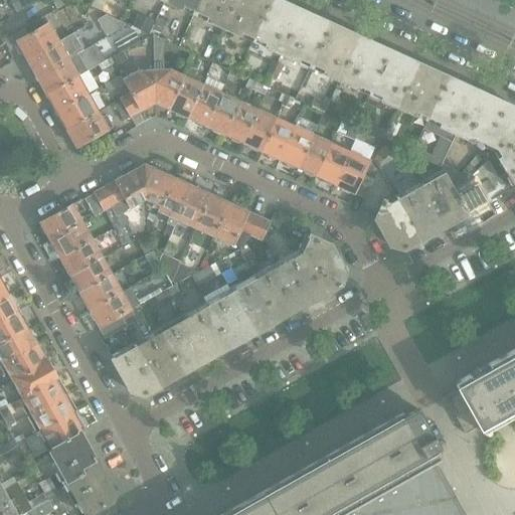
[(37,0),(15,0),(21,9),(37,0)]
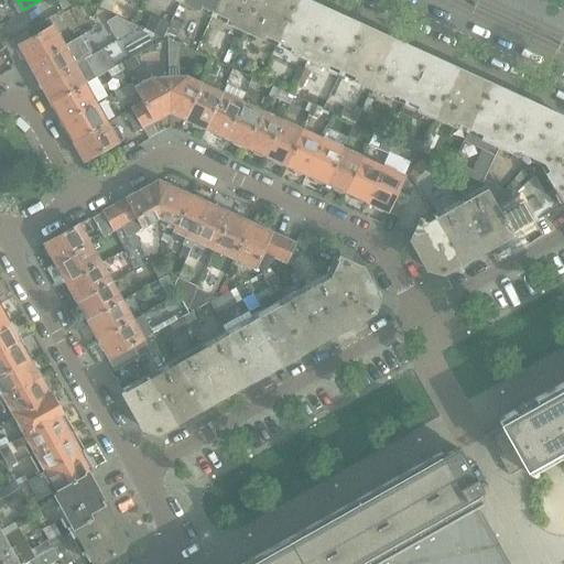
[(55,0),(62,10),(78,0),(55,0)]
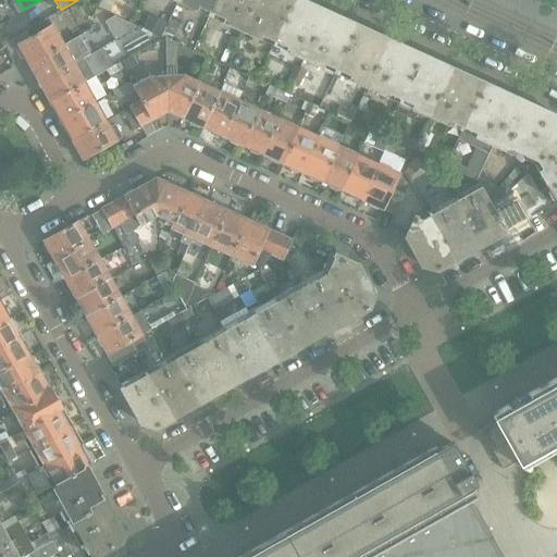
[(212,11),(215,0),(173,0),(194,10),(196,4),(212,11)]
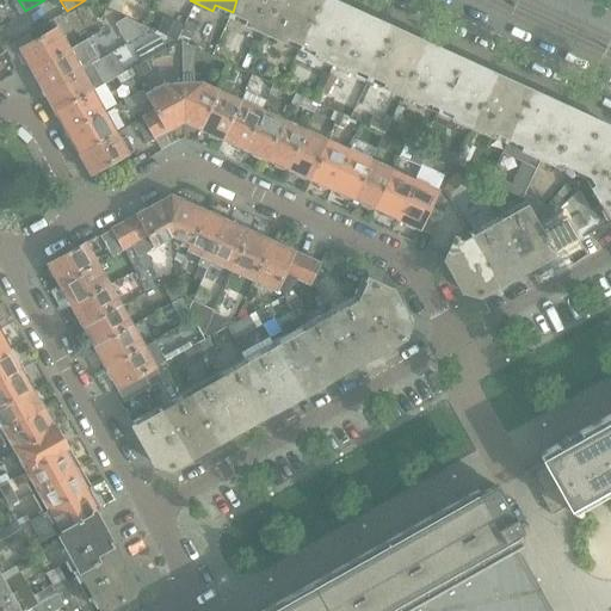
[(301,43),(320,0),(236,0),(233,12),(247,19),(245,25),(282,42),(285,36),(301,43)]
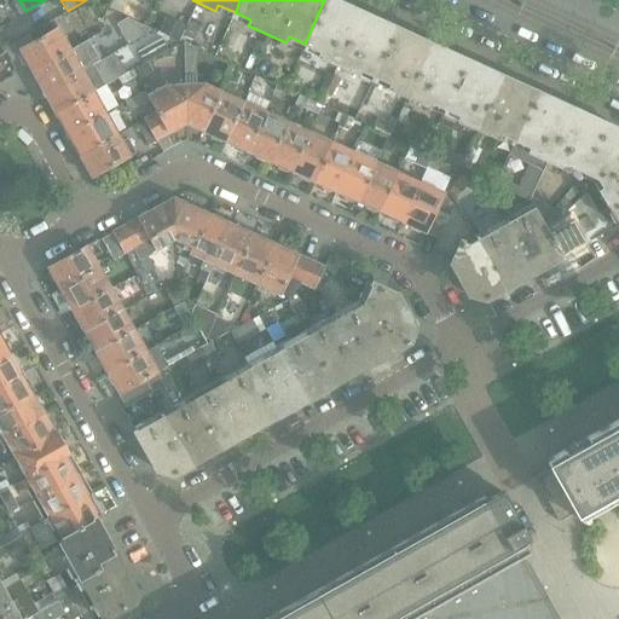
[(375,76),(395,28),(333,0),(324,0),(305,44),(320,51),(318,57),(357,75),(359,69),(375,76)]
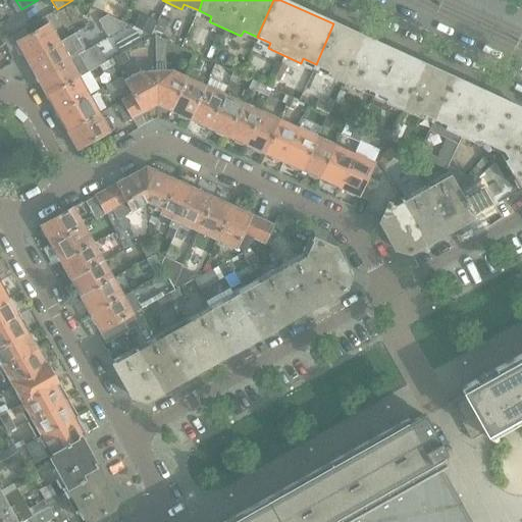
[(151,34),(156,21),(139,14),(134,27),(151,34)]
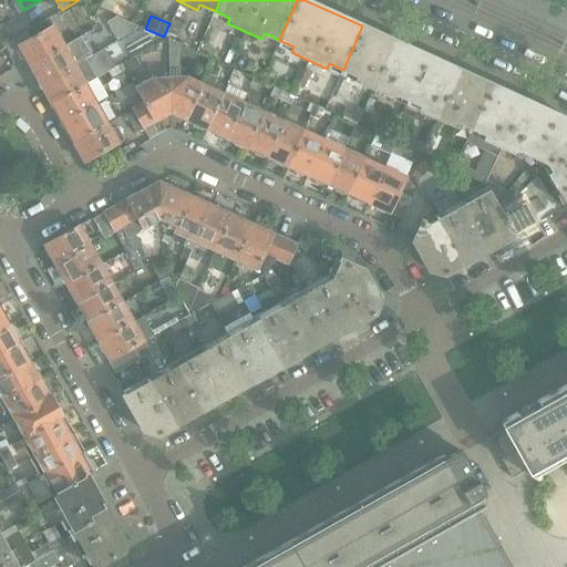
[(63,45),(53,28),(48,18),(27,30),(32,40),(19,48),(17,53),(19,59),(27,61),(29,65),(63,45)]
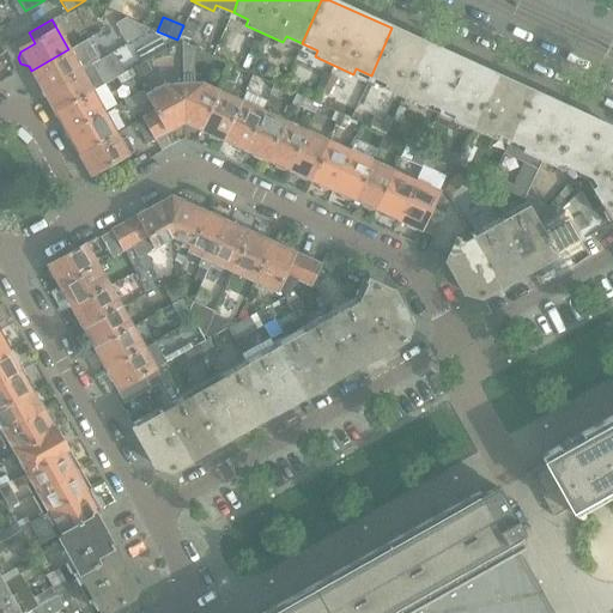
[(190,41),(198,26),(187,22),(181,36),(190,41)]
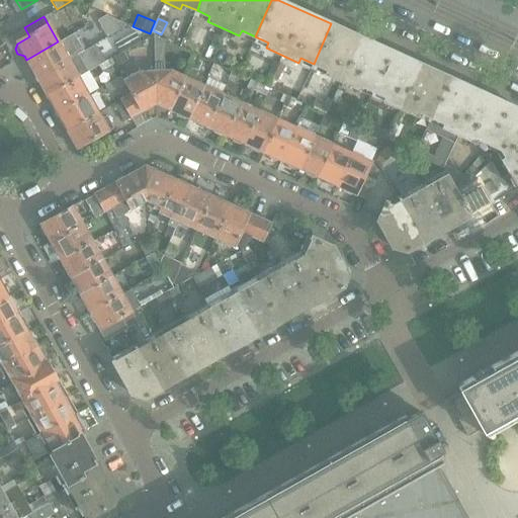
[(372,90),(390,51),(331,23),(314,64),(326,69),(324,74),(357,89),(359,84),(372,90)]
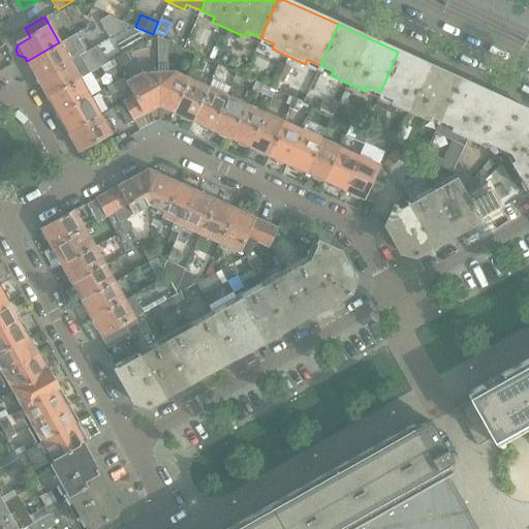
[(85,38),(81,30),(66,38),(70,47),(85,38)]
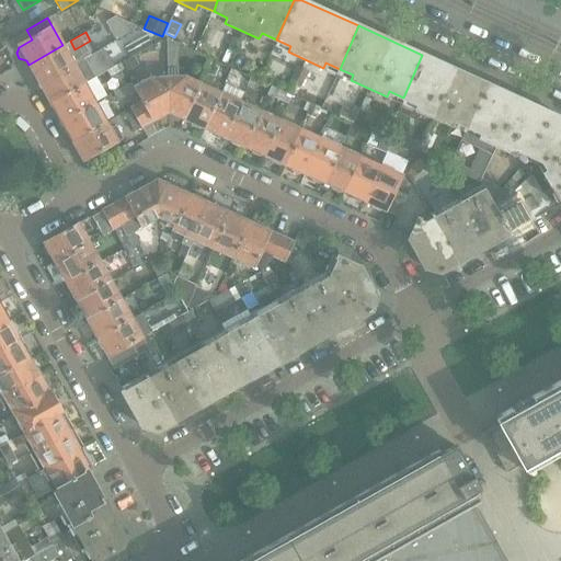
[(128,58),(152,45),(146,33),(122,46),(128,58)]
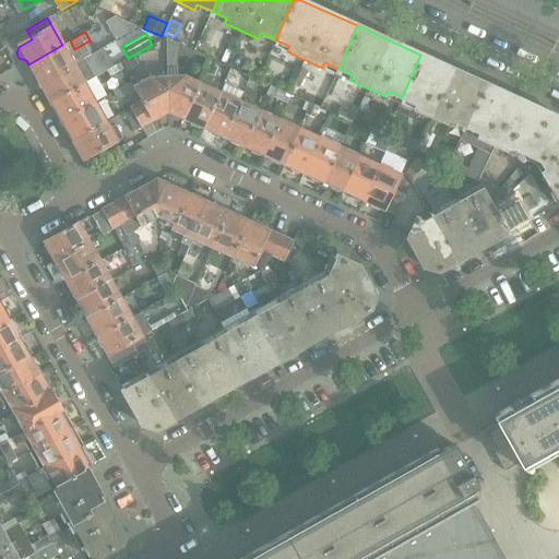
[(225,63),(237,39),(232,37),(221,61),(225,63)]
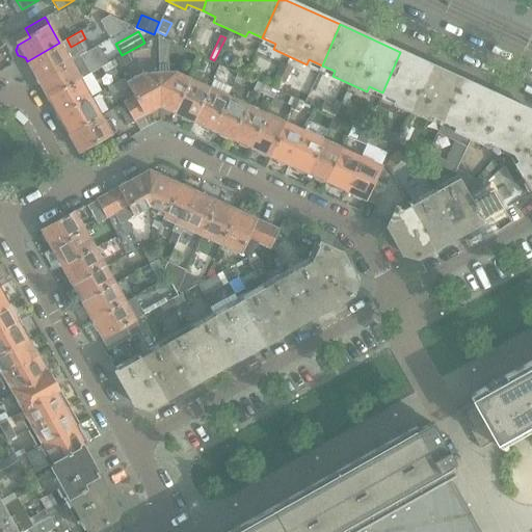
[(15,44),(9,36),(2,41),(6,48),(15,44)]
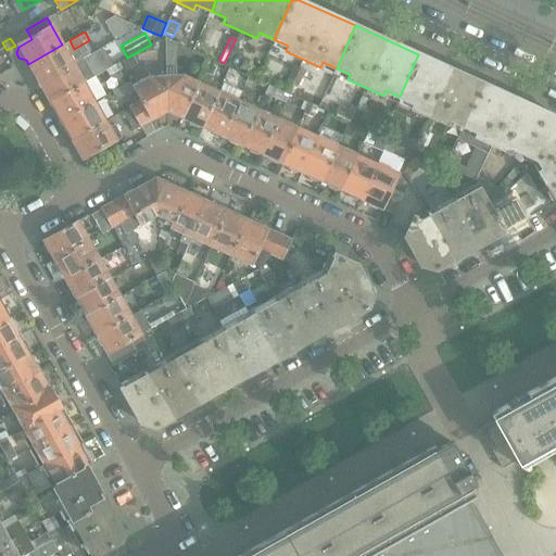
[(198,83),(182,76),(176,76),(175,42),(165,38),(166,76),(166,111),(181,117),(198,83)]
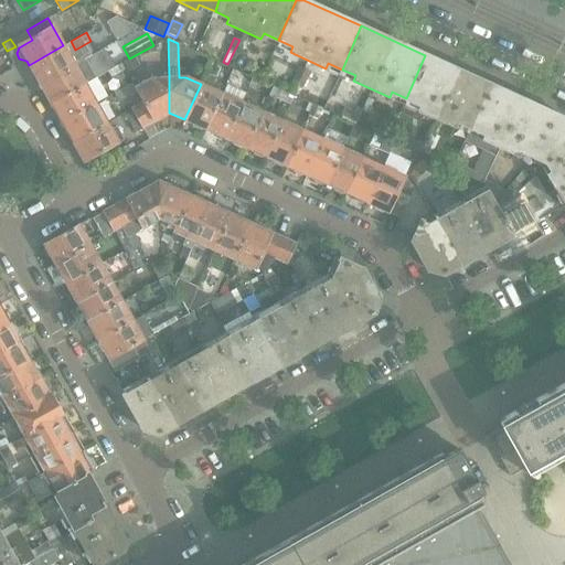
[(40,84),(74,64),(63,45),(29,65),(40,84)]
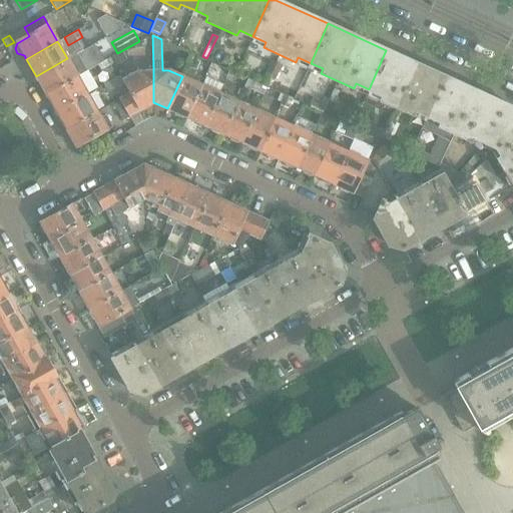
[(427,115),(444,76),(386,50),(369,89),(381,95),(379,100),(412,115),(414,110),(427,115)]
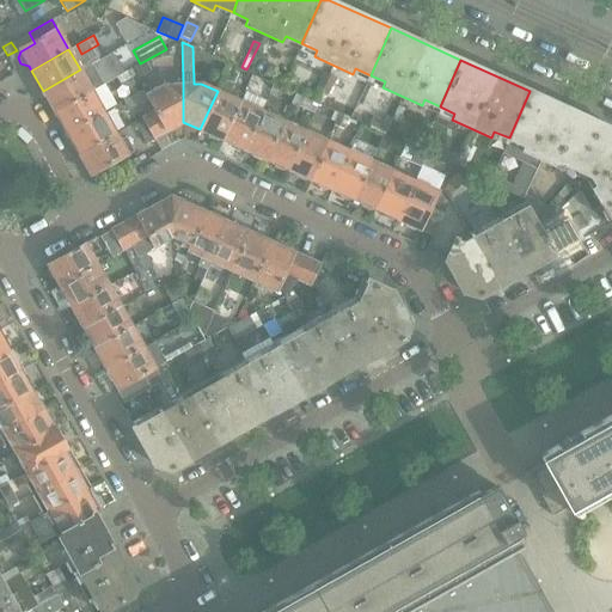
[(152,72),(146,62),(133,69),(138,79),(152,72)]
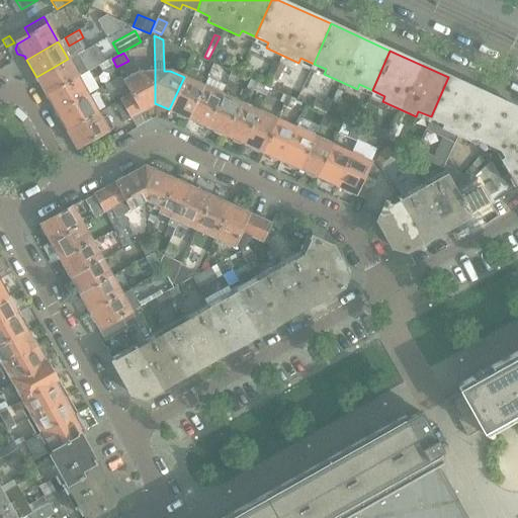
[(46,94),(78,77),(84,73),(86,72),(77,54),(68,60),(68,59),(36,77),(46,94)]
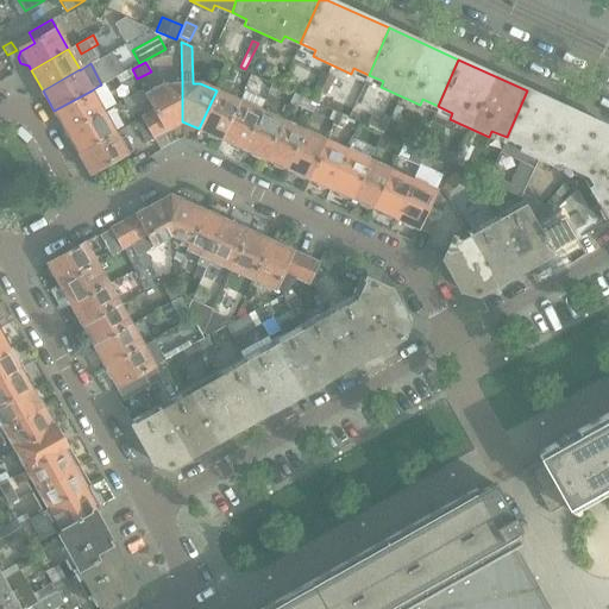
[(104,93),(135,75),(131,68),(126,70),(105,82),(101,85),(99,86),(104,93)]
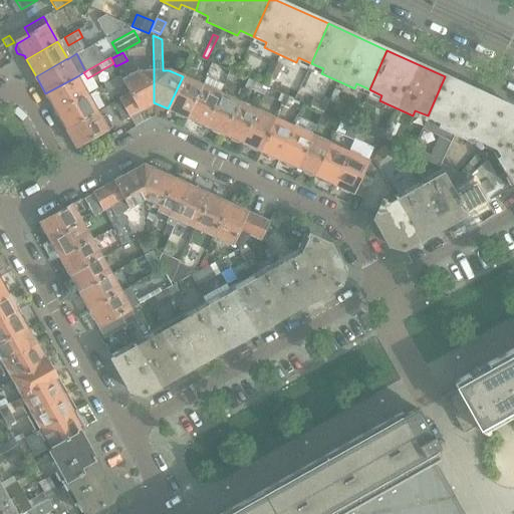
[(270,74),(276,62),(270,60),(265,72),(270,74)]
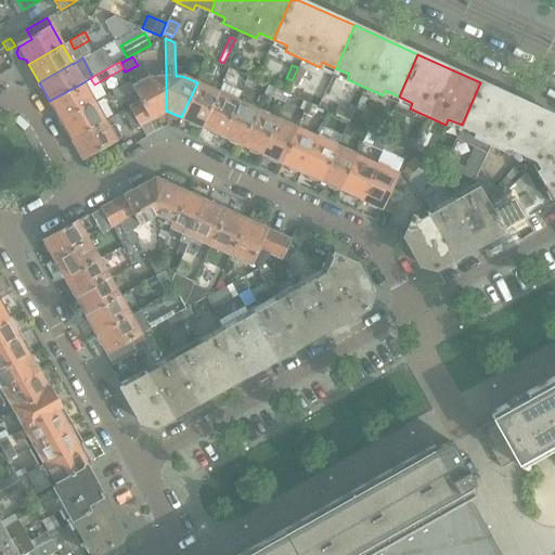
[(253,77),(256,69),(247,66),(244,73),(253,77)]
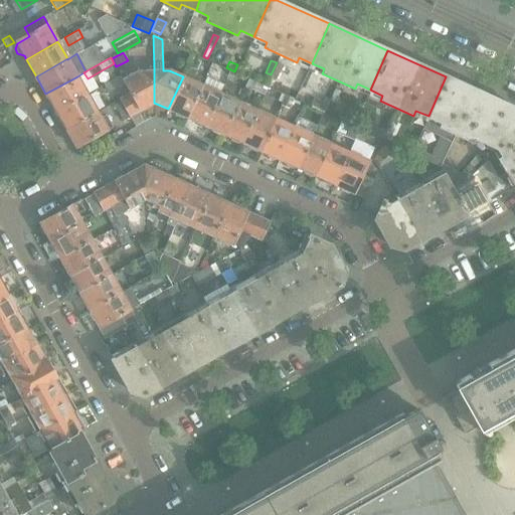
[(277,77),(282,65),(277,62),(271,74),(277,77)]
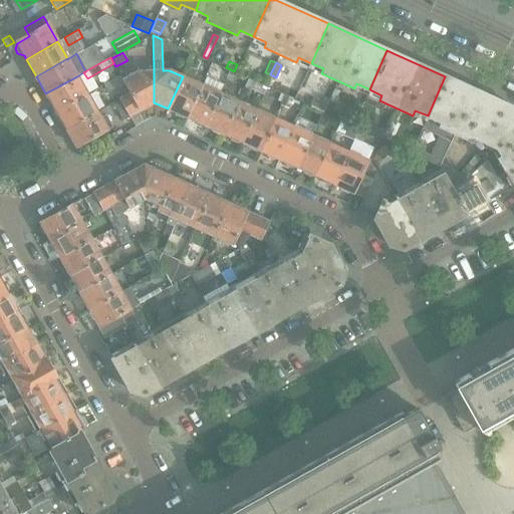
[(154,102),(154,70),(138,69),(122,78),(132,93),(141,110),(154,102)]
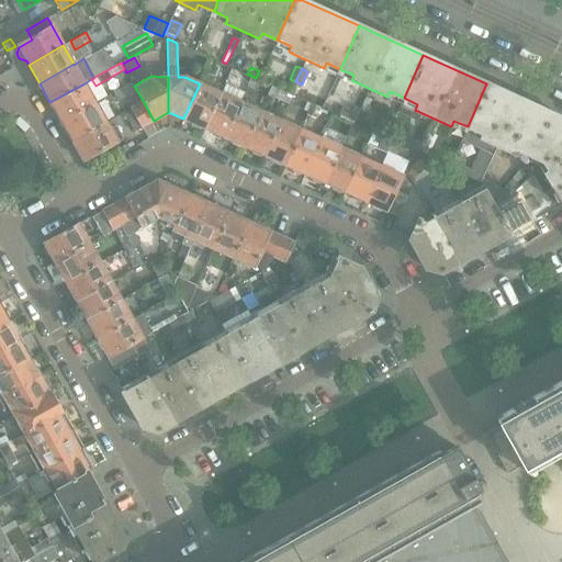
[(204,128),(221,93),(210,88),(213,80),(205,77),(201,85),(200,83),(183,119),(190,122),(191,126),(199,128),(202,127),(204,128)]
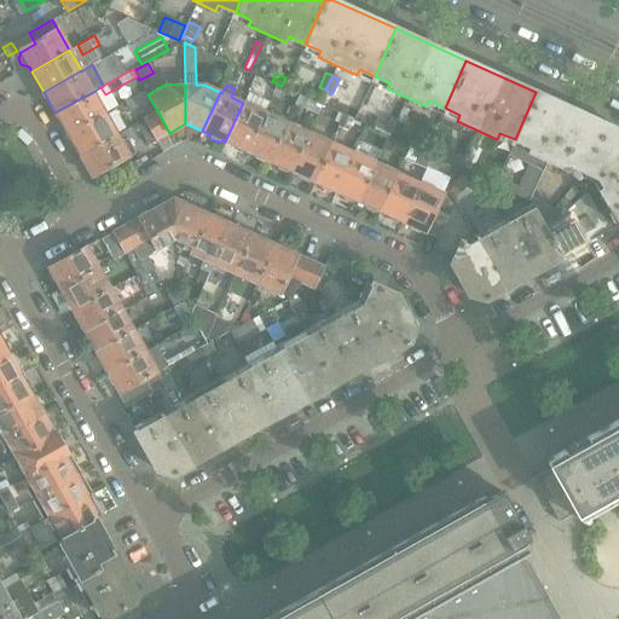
[(279,99),(283,88),(276,85),(272,96),(279,99)]
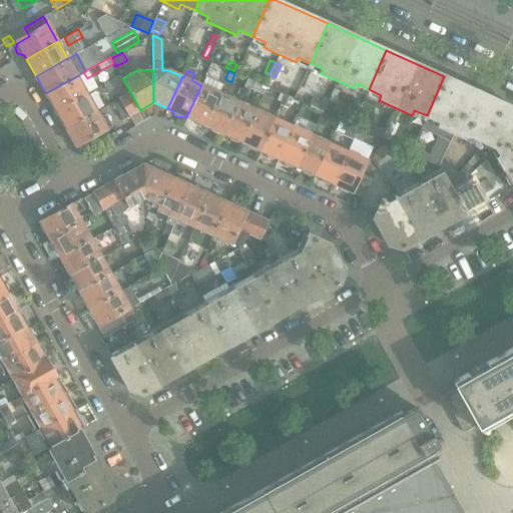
[(107,93),(124,84),(120,75),(102,85),(107,93)]
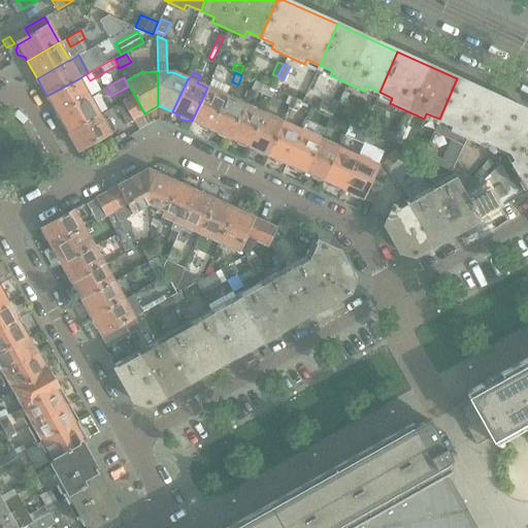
[(58,114),(89,96),(79,78),(46,96),(58,114)]
